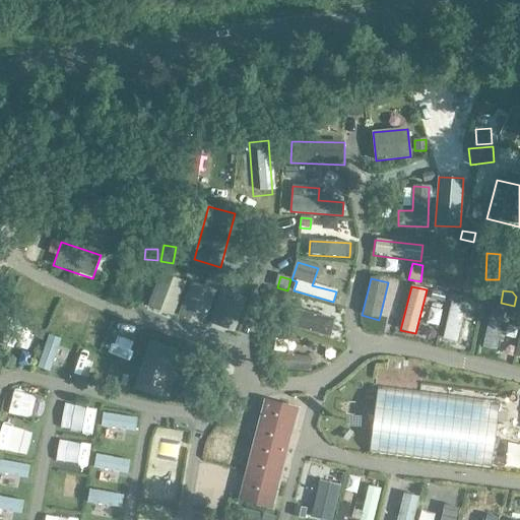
[(445,294),(433,291),(431,299),(443,302),(445,294)]
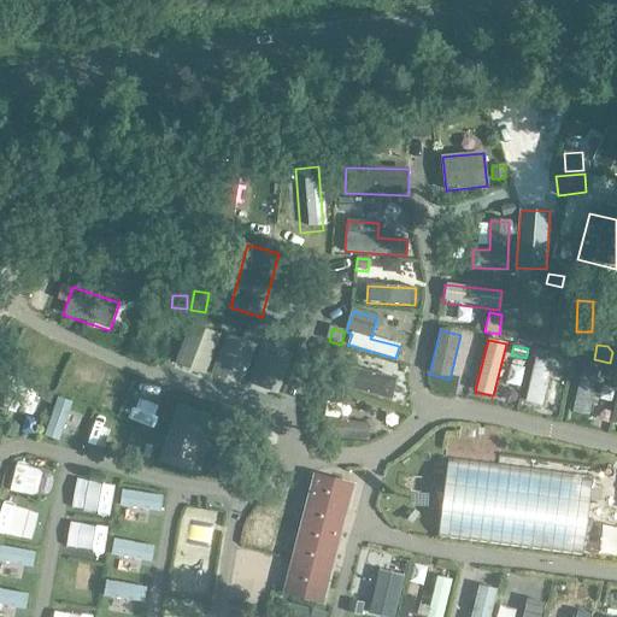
[(535,350),(533,358),(550,362),(551,353),(535,350)]
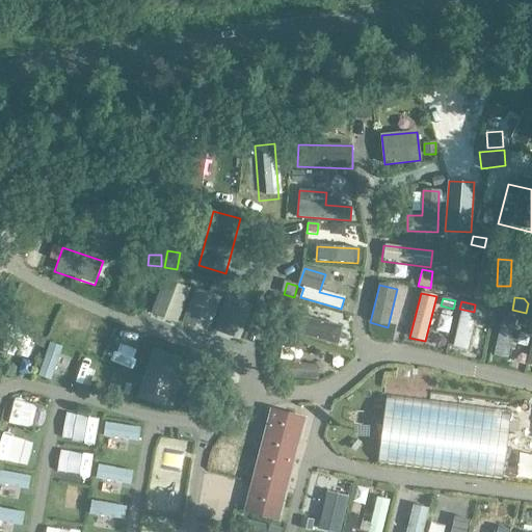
[(462,310),(453,347),(464,350),(474,313),(462,310)]
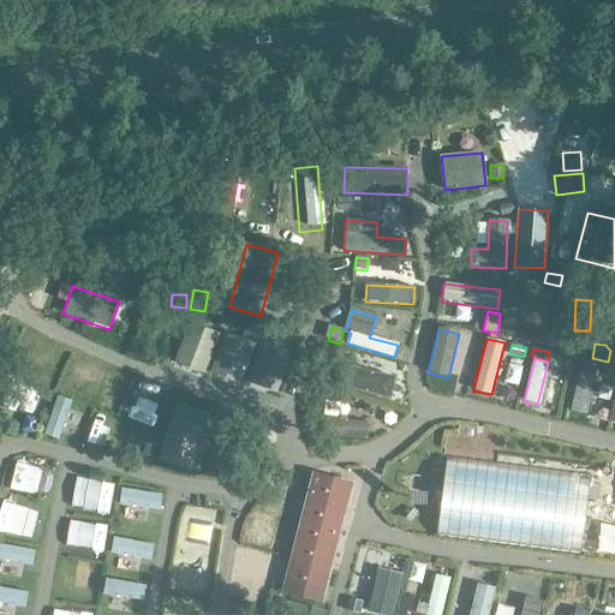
[(395,375),(338,363),(334,381),(390,394),(395,375)]
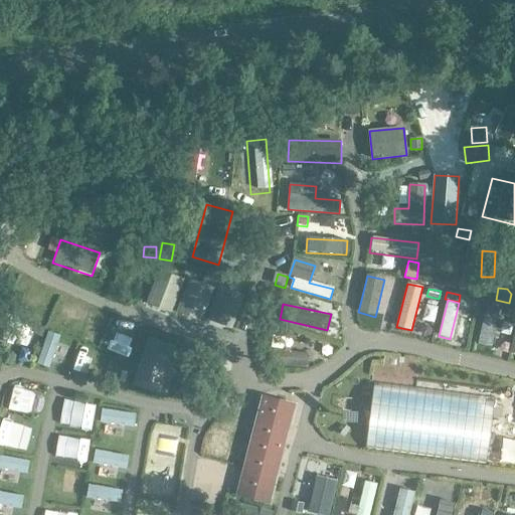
[(514,305),(508,304),(506,316),(514,317),(514,305)]
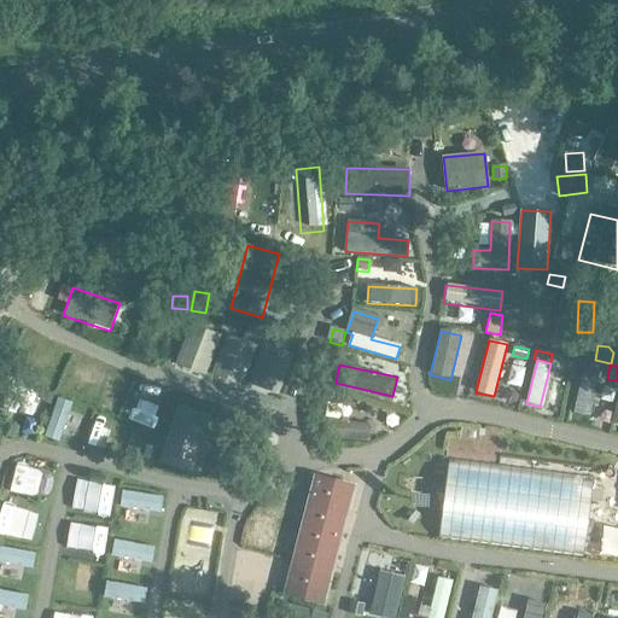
[(572,413),(590,417),(599,369),(582,366),(572,413)]
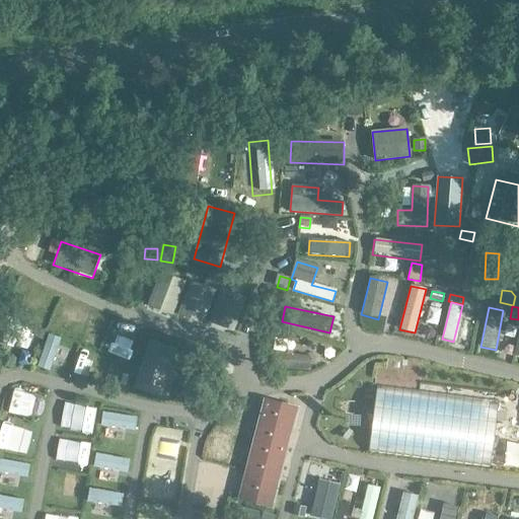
[(45,331),(38,328),(34,337),(43,340),(45,331)]
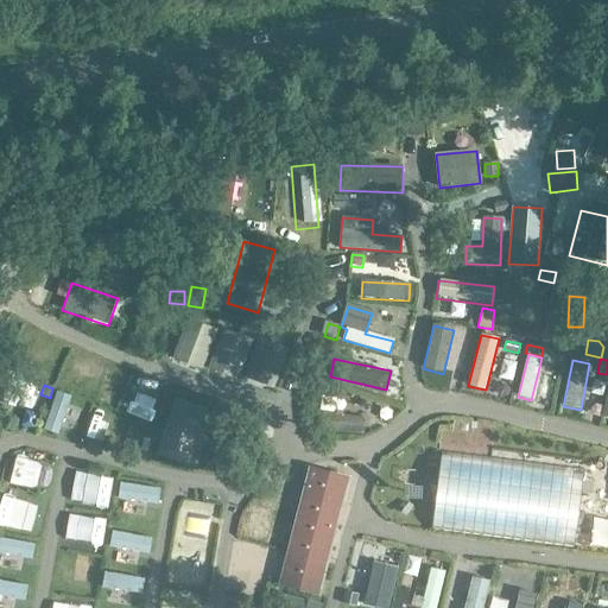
[(6,390),(2,403),(33,410),(36,398),(6,390)]
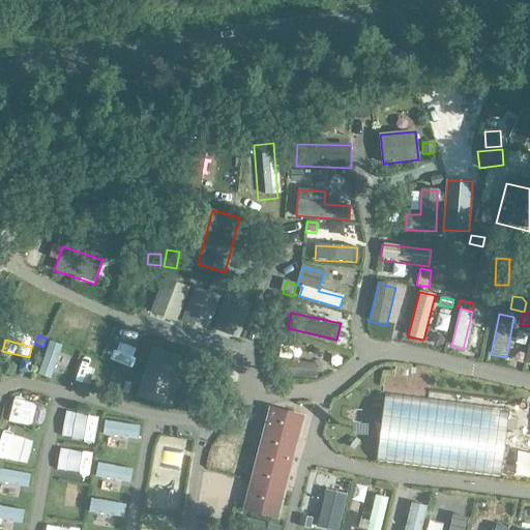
[(62,347),(50,343),(38,375),(51,379),(62,347)]
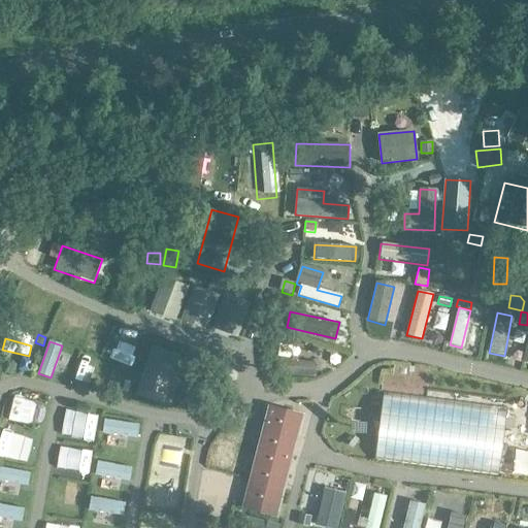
[(135,357),(113,350),(109,359),(132,367),(135,357)]
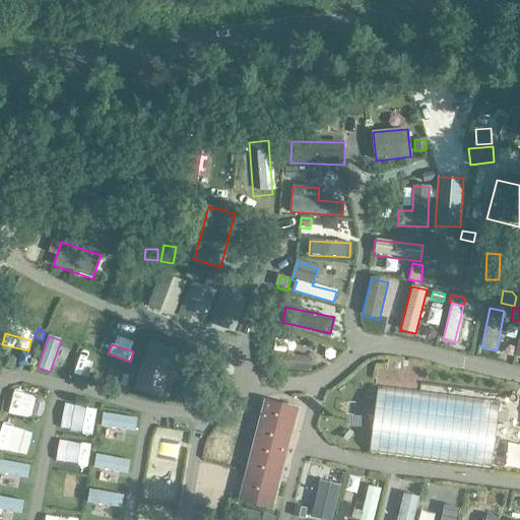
[(99,355),(82,350),(74,377),(90,381),(99,355)]
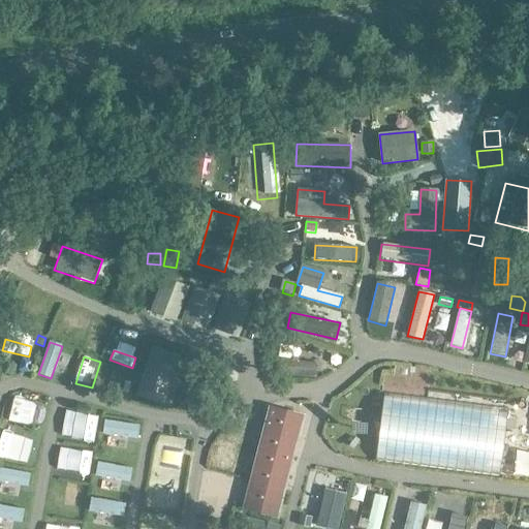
[(316,364),(285,363),(285,375),(316,376),(316,364)]
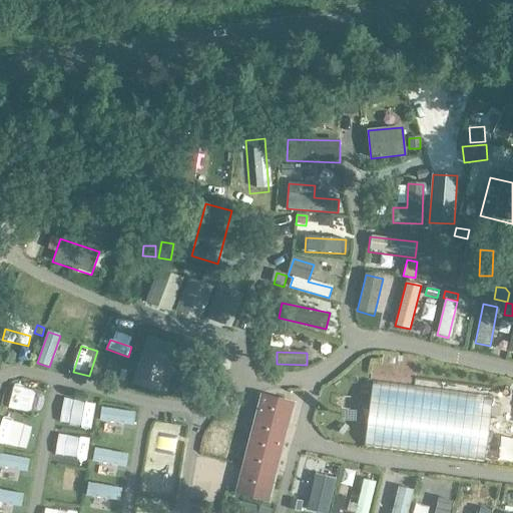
[(175,355),(163,393),(181,398),(192,361),(175,355)]
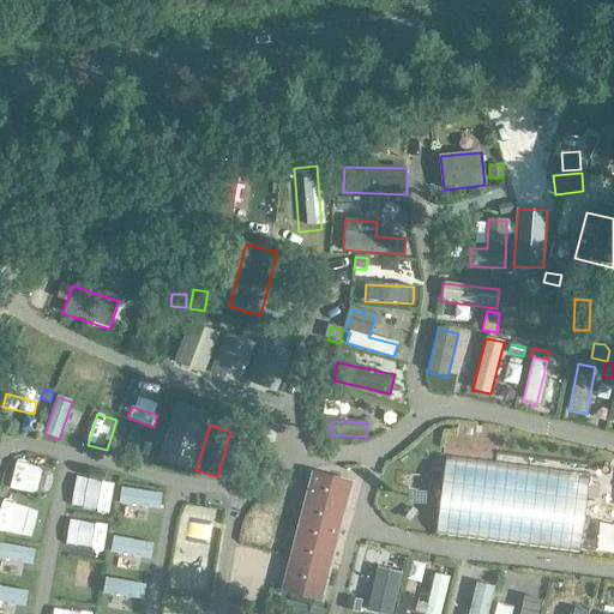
[(445,457),(435,535),(581,554),(589,474),(495,464),(499,429),(458,425),(457,437),(445,435),(443,457),(445,457)]
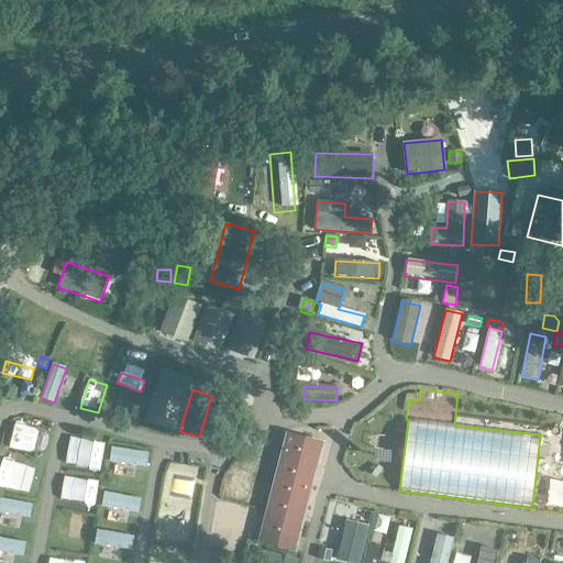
[(296,553),(324,442),(285,432),(257,543),(296,553)]
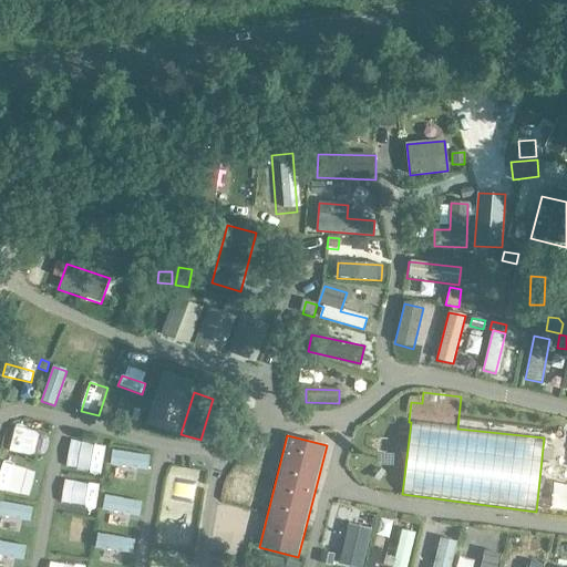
[(79,500),(70,528),(88,534),(96,505),(79,500)]
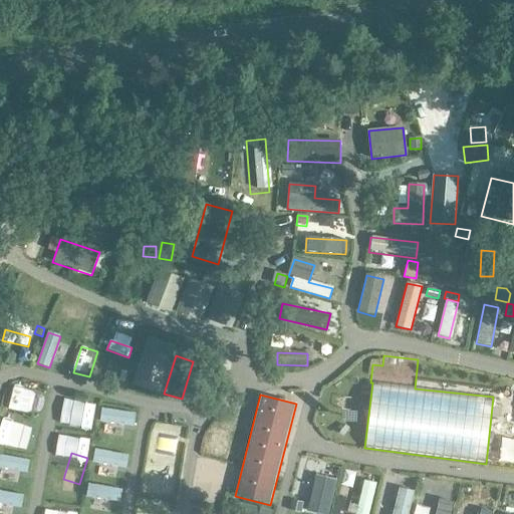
[(0,471),(0,491),(20,495),(23,476),(0,471)]
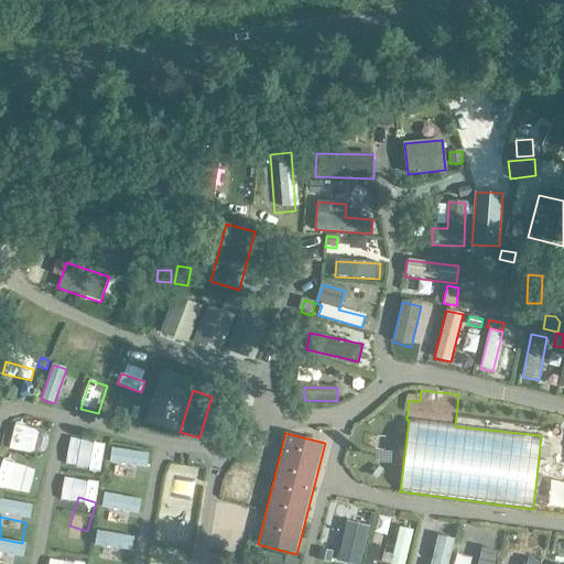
[(357,563),(367,528),(346,522),(337,561),(350,563),(357,563)]
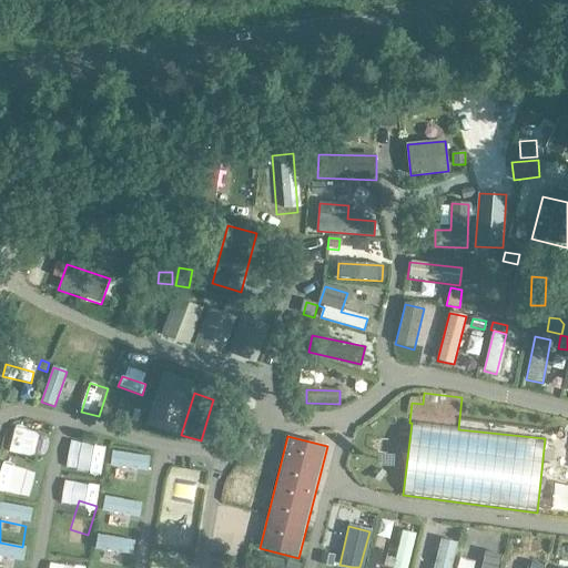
[(407,567),(415,535),(402,531),(393,567),(407,567)]
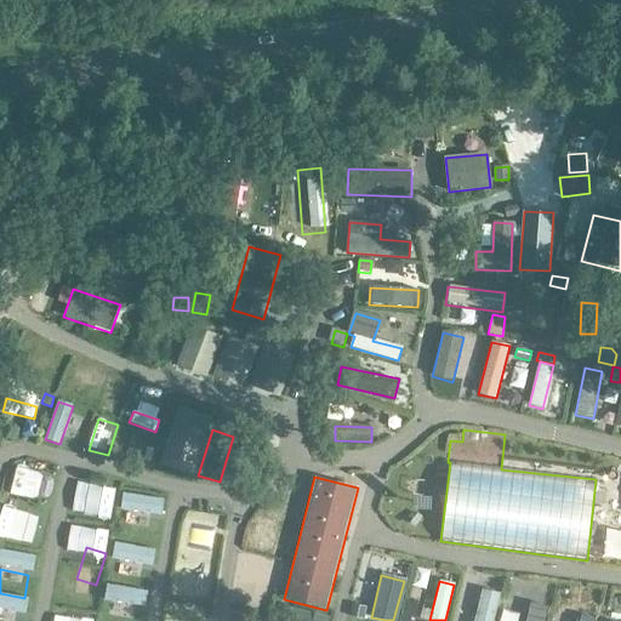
[(494,620),(501,594),(483,590),(476,620),(494,620)]
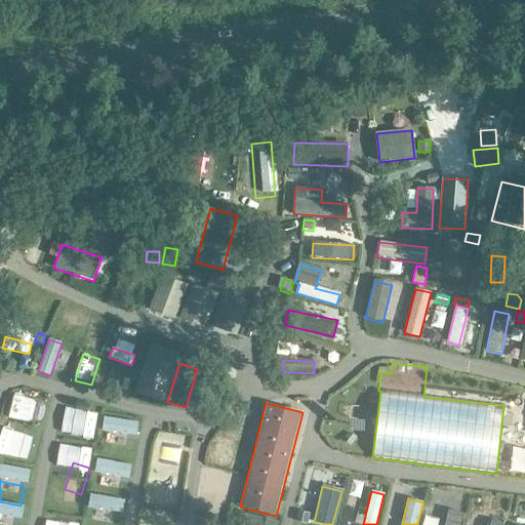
[(344,509),(339,524),(346,524),(348,518),(350,519),(352,511),(344,509)]
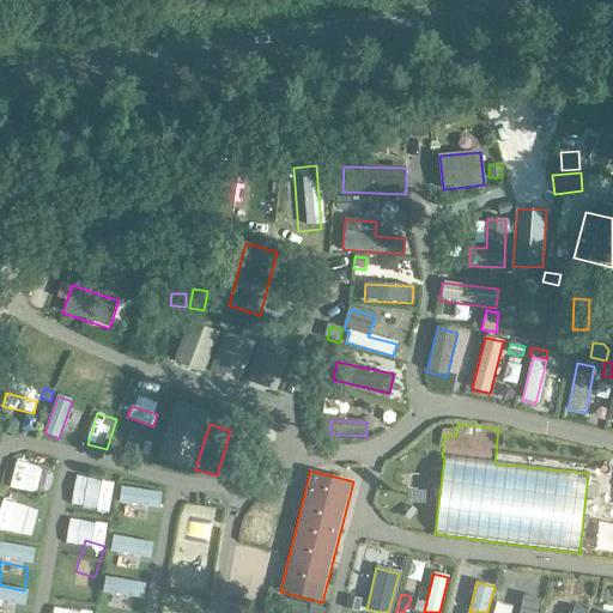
[(535,612),(539,599),(523,595),(519,612),(535,612)]
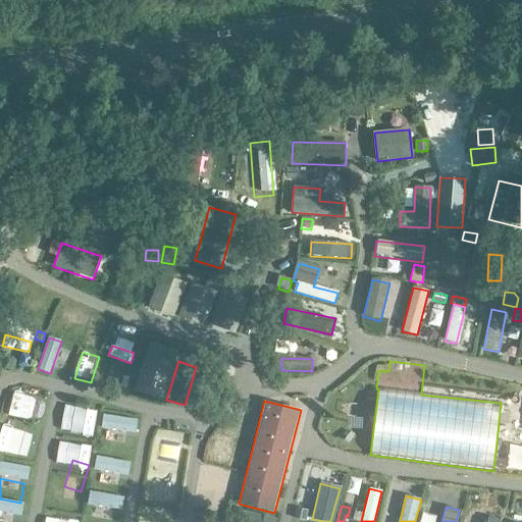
[(297,509),(296,518),(305,520),(307,511),(297,509)]
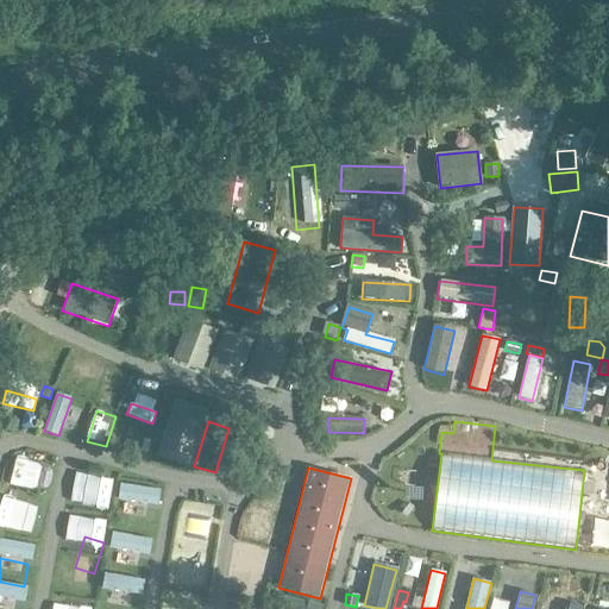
[(321,608),(322,608),(275,598),(272,608),(321,608)]
